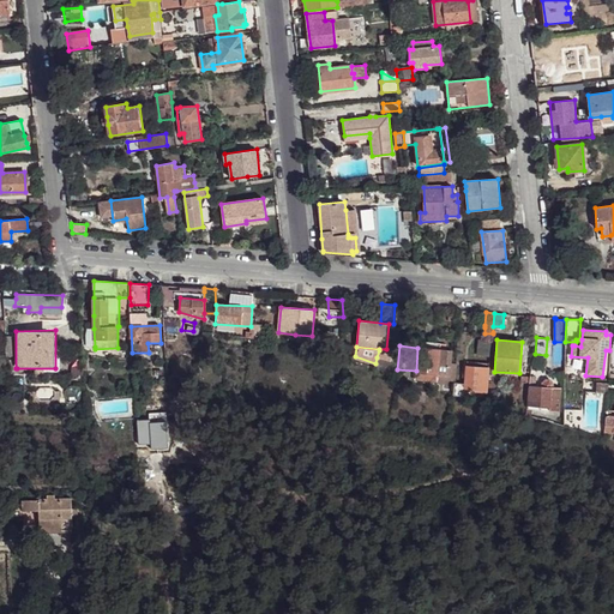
[(450,366),(451,351),(417,348),(416,371),(415,379),(437,380),(437,379),(455,379),(456,366),(450,366)]
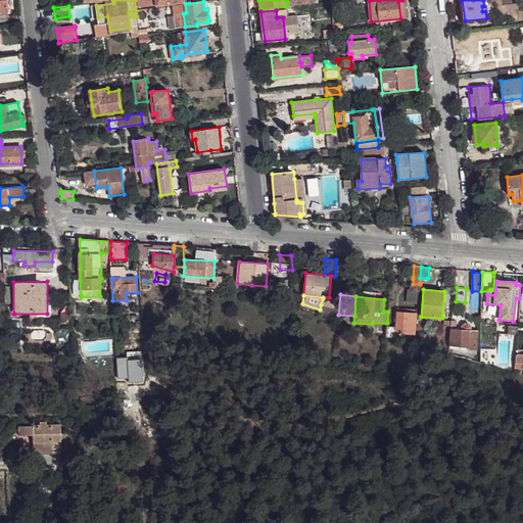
[(323,298),(321,304),(332,307),(334,301),(323,298)]
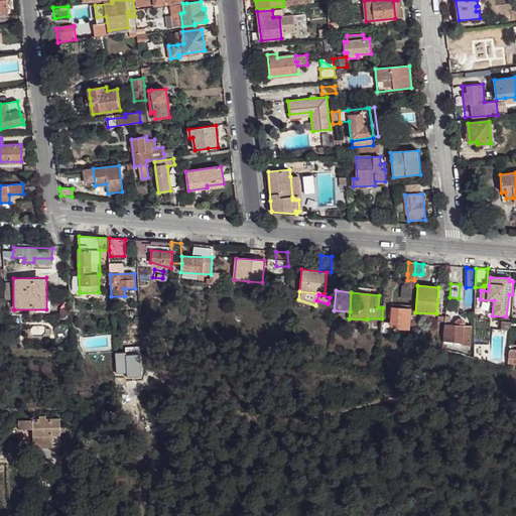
[(382,325),(381,331),(396,336),(396,329),(409,330),(411,311),(391,310),(390,326),(382,325)]
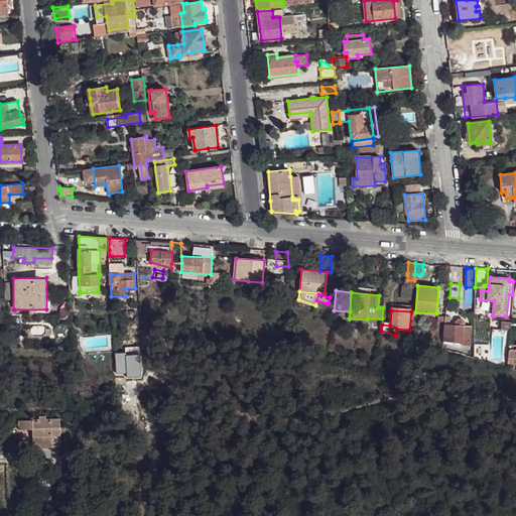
[(447,344),(470,346),(471,326),(464,325),(464,321),(462,319),(459,319),(456,321),(456,325),(448,324),(444,324),(443,338),(448,338),(447,344)]
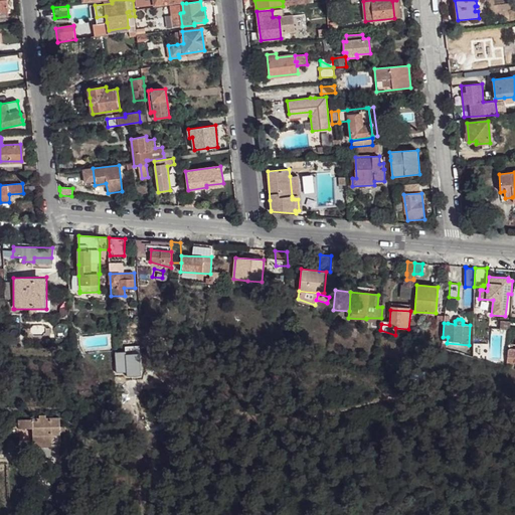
[(500,321),(500,329),(509,329),(510,321),(500,321)]
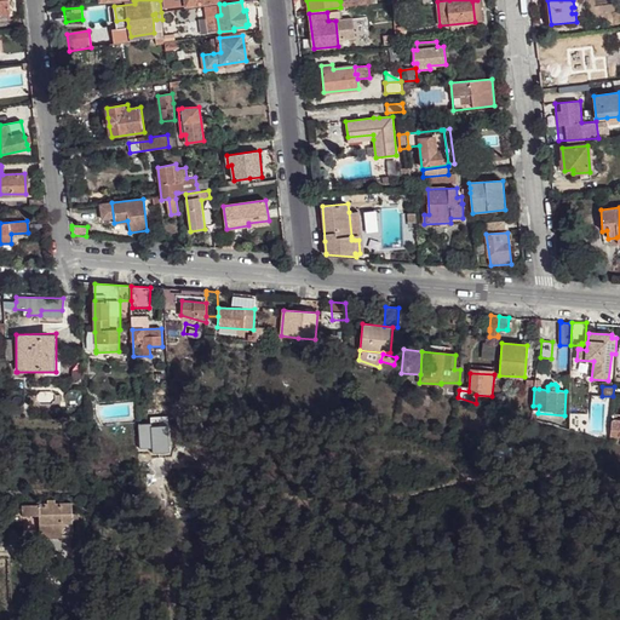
[(619,414),(612,414),(609,442),(618,445),(619,438),(615,438),(615,436),(619,436),(619,414)]
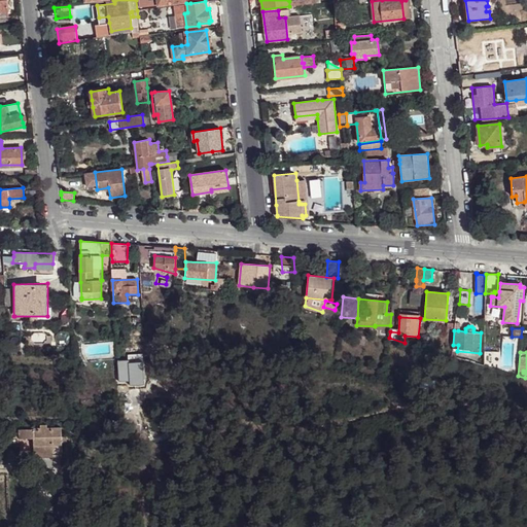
[(138,385),(138,393),(148,392),(148,384),(141,384),(138,385)]
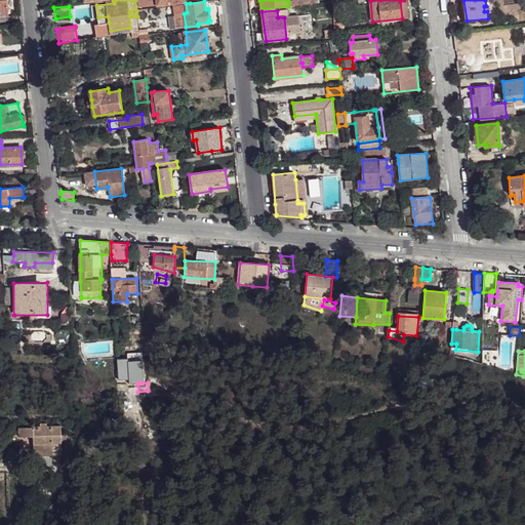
[(119,384),(120,402),(134,402),(134,384),(124,384),(119,384)]
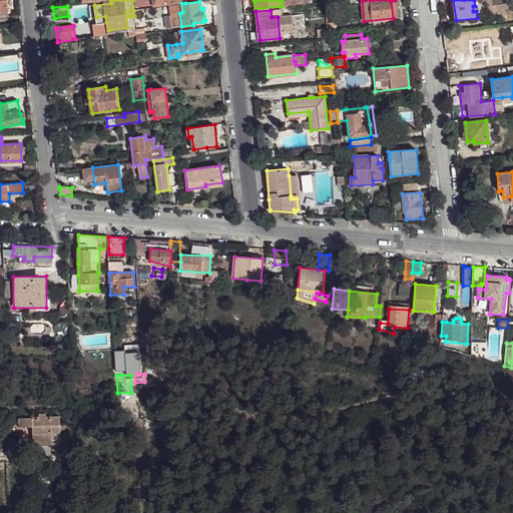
[(32,426),(33,445),(60,444),(60,416),(46,417),(45,414),(39,414),(39,417),(22,418),(22,427),(32,426)]
